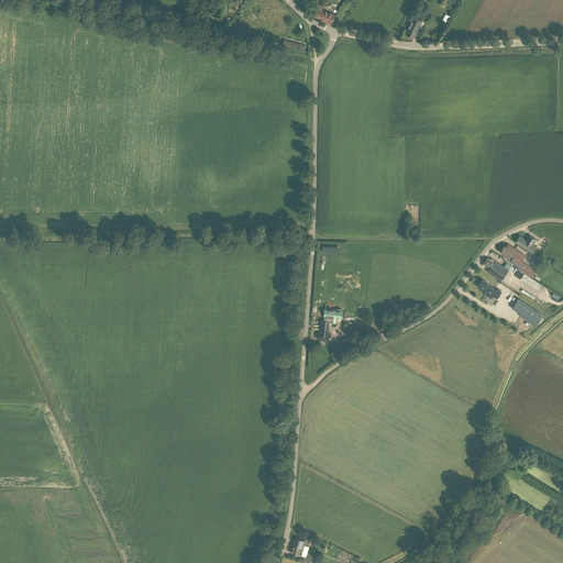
[(321,10),(322,6),(321,6),(315,3),(311,15),(332,23),(335,14),(321,10)]
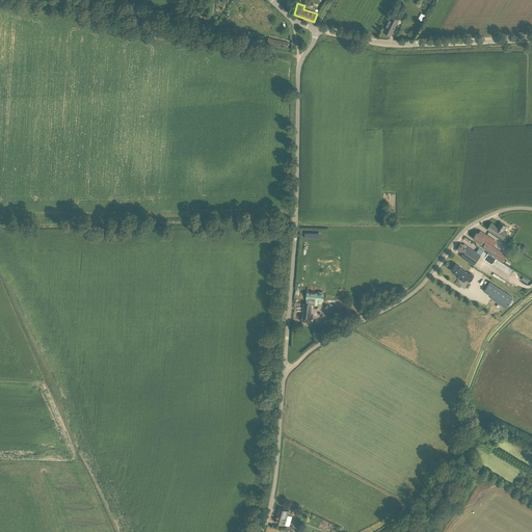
[(398,19),(394,17),(395,14),(393,12),(383,31),(391,34),(398,19)]
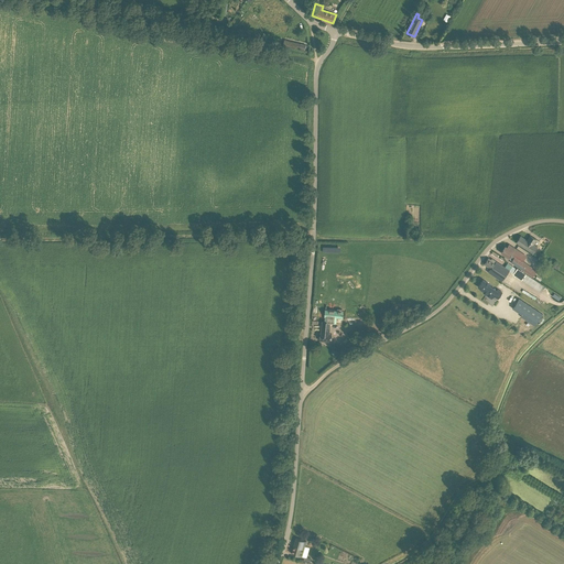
[(284,40),(283,44),(299,47),(305,50),(306,45),(284,40)]
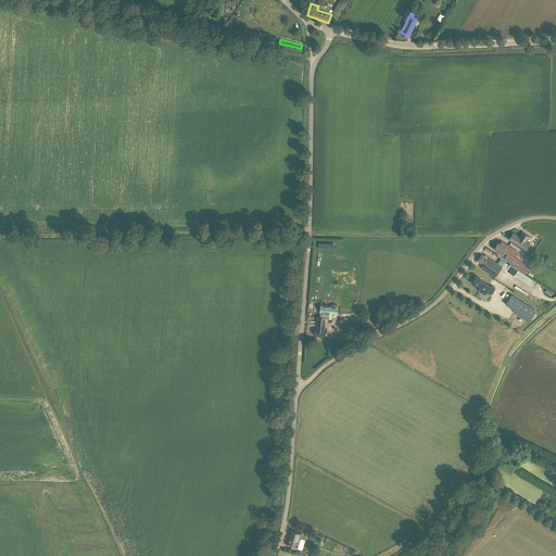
[(522,232),(520,237),(514,232),(509,239),(526,249),(530,243),(526,241),(529,236),(522,232)]
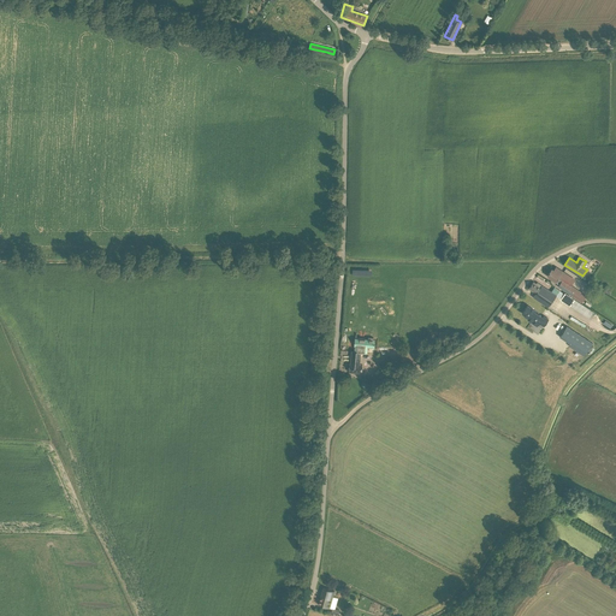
[(566,274),(556,268),(554,271),(552,270),(549,276),(554,279),(556,282),(558,277),(562,279),(566,274)]
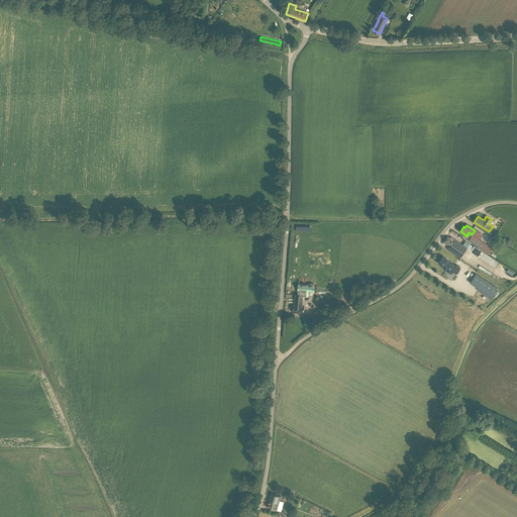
[(489,254),(493,248),(476,236),(475,237),(472,235),(471,237),(469,240),(484,251),(484,250),(489,254)]
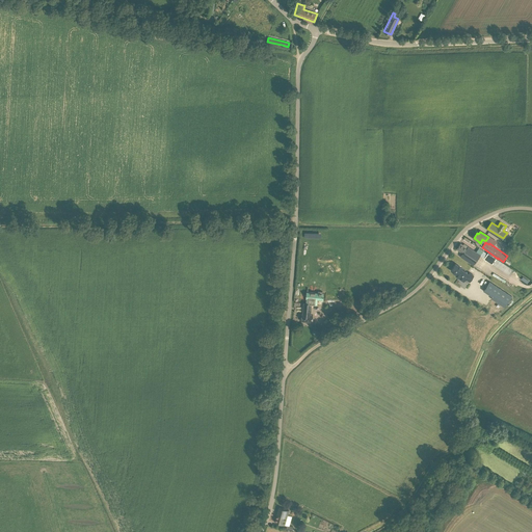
[(480,256),(484,258),(487,255),(487,254),(479,248),(476,251),(464,244),(463,245),(460,243),(457,248),(462,253),(460,256),(474,265),(480,256)]
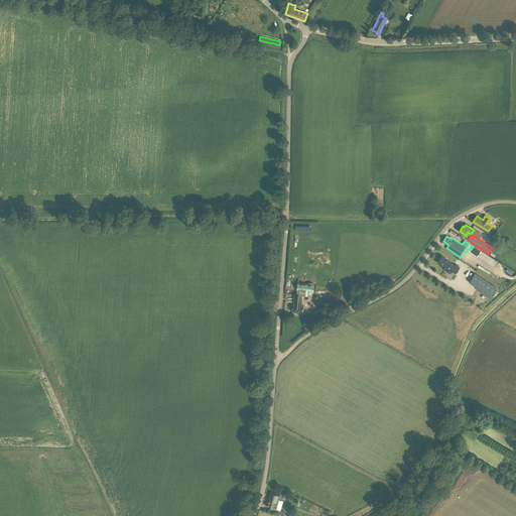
[(512,242),(503,237),(501,241),(510,246),(512,242)]
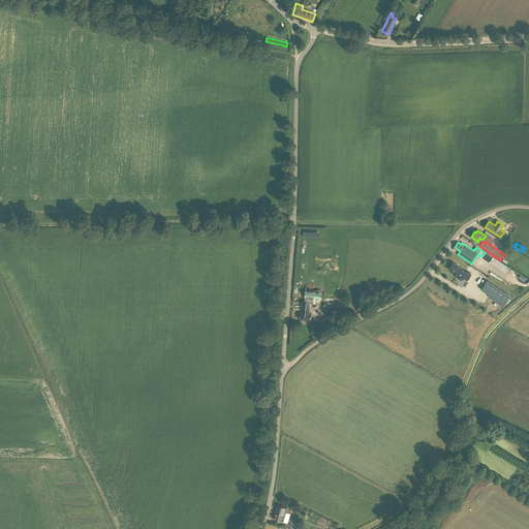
[(493,257),(490,262),(505,273),(509,268),(493,257)]
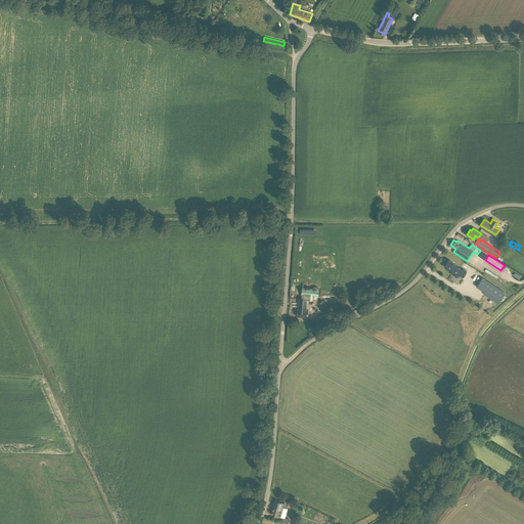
[(448,260),(444,266),(450,270),(449,272),(456,277),(459,274),(463,277),(467,271),(463,269),(462,269),(454,265),(454,264),(448,260)]
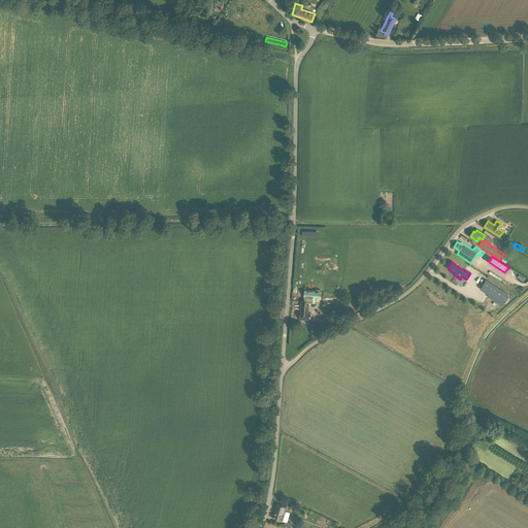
[(490,270),(489,272),(501,279),(502,277),(490,270)]
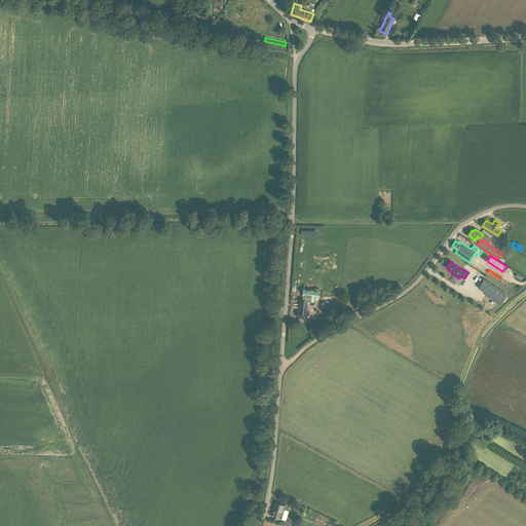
[(506,293),(484,278),(478,288),(487,294),(486,296),(498,304),(506,293)]
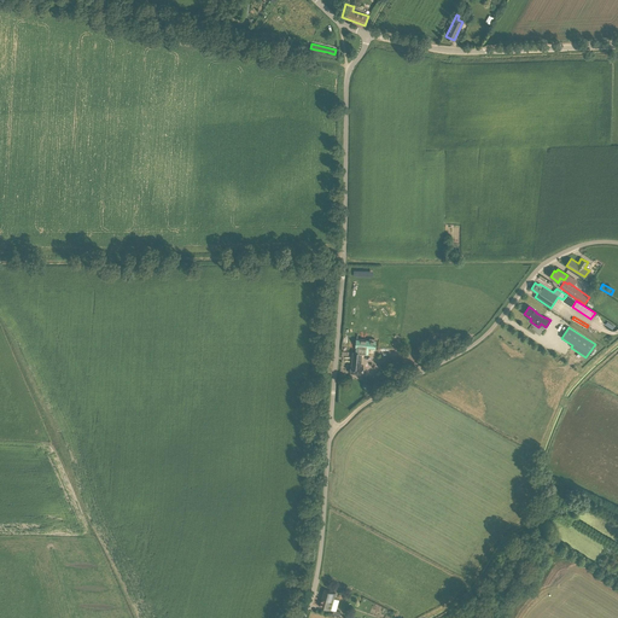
[(356,353),(354,353),(353,365),(351,365),(350,373),(363,374),(363,366),(361,366),(362,353),(375,354),(377,340),(356,339),(355,347),(356,347),(356,353)]
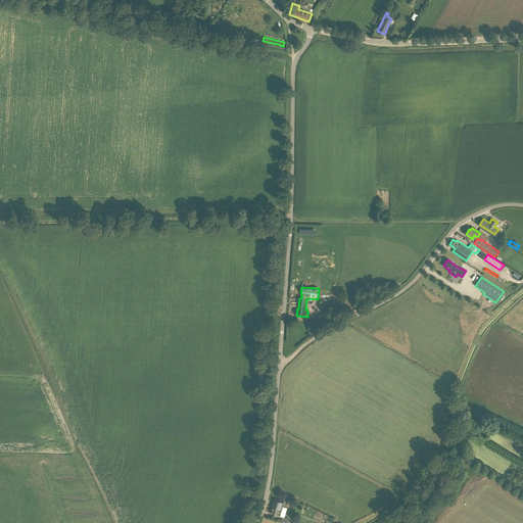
[(320,321),(325,325),(333,316),(328,312),(320,321)]
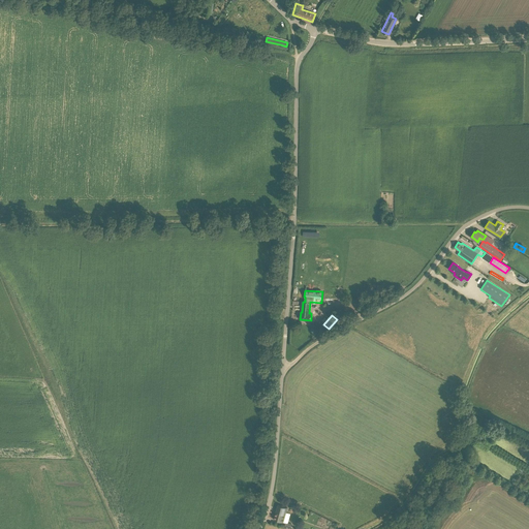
[(287,507),(278,505),(274,519),(283,522),(285,515),(287,507)]
